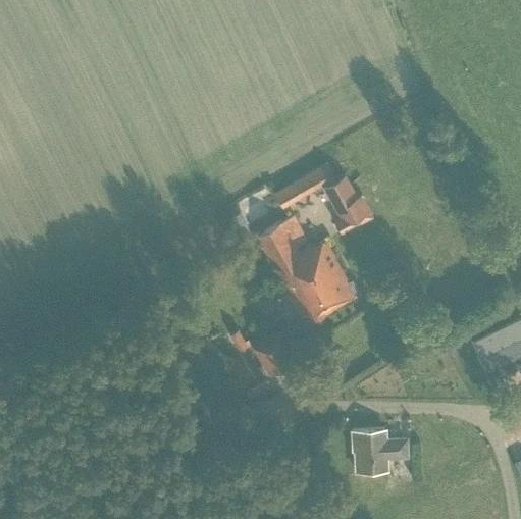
[(336,179),(327,162),(275,192),(284,208),(322,187),(341,219),(335,222),(343,235),(373,217),(361,194),(358,196),(346,174),(336,179)]
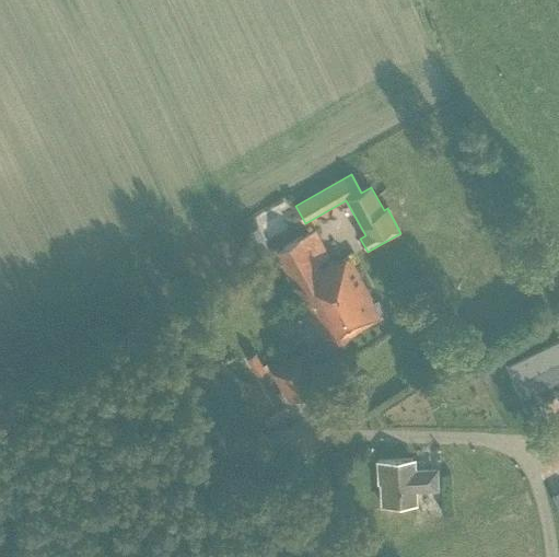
[(330,259),(316,232),(275,254),(323,345),(334,339),(337,346),(382,321),(380,317),(382,316),(351,259),(348,260),(347,259),(336,265),(334,262),(322,268),(319,265),(330,259)]
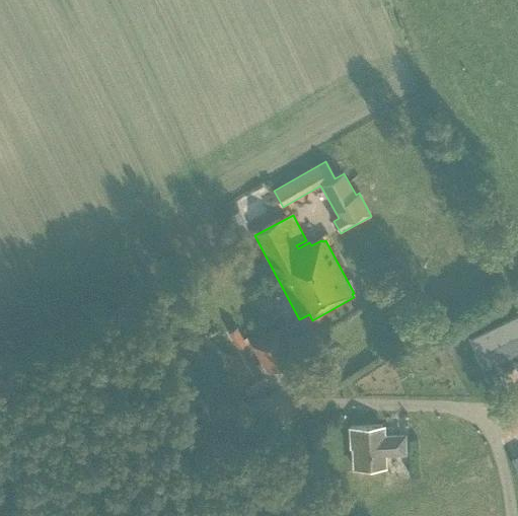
[(517,315),(469,339),(477,355),(517,336),(517,315)]
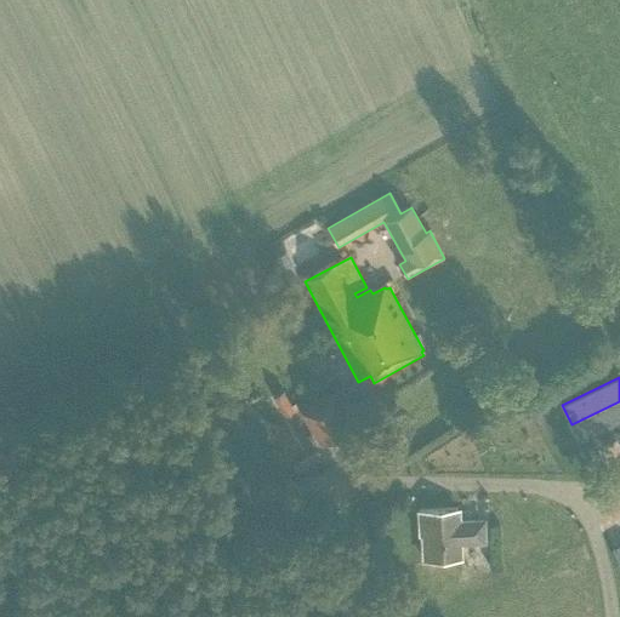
[(276,399),(285,416),(293,412),(283,395),(276,399)]
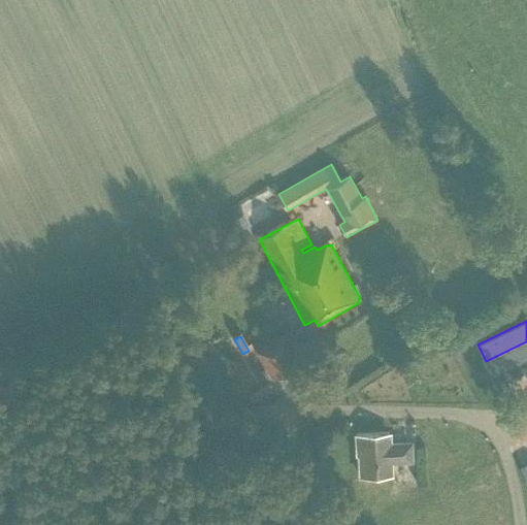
[(299,364),(282,336),(256,352),(272,380),(299,364)]
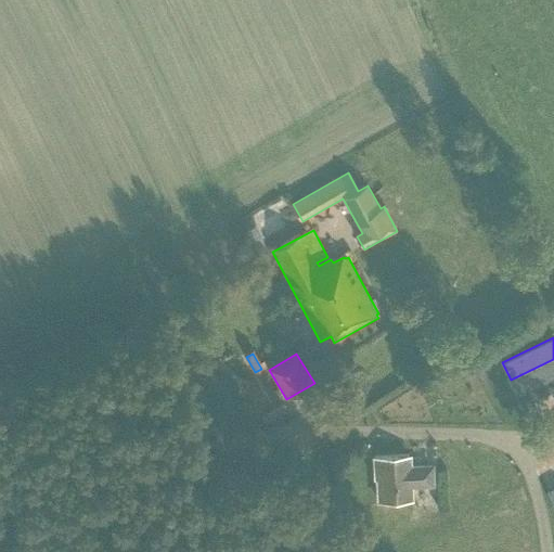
[(384,502),(414,501),(414,486),(436,485),(435,467),(413,469),(412,457),(378,459),(378,471),(383,471),(384,502)]
